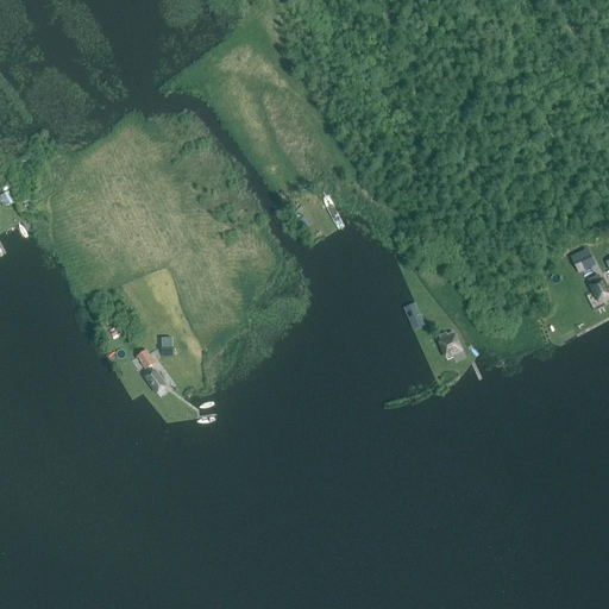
[(0,200),(4,207),(11,203),(5,193),(0,195),(0,200)]
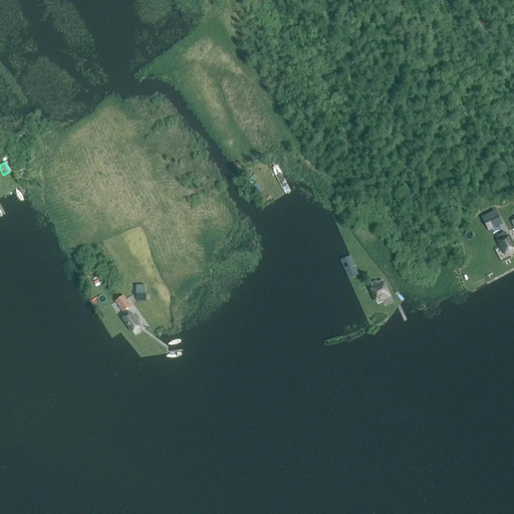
[(498,217),(485,224),(488,230),(501,224),(498,217)]
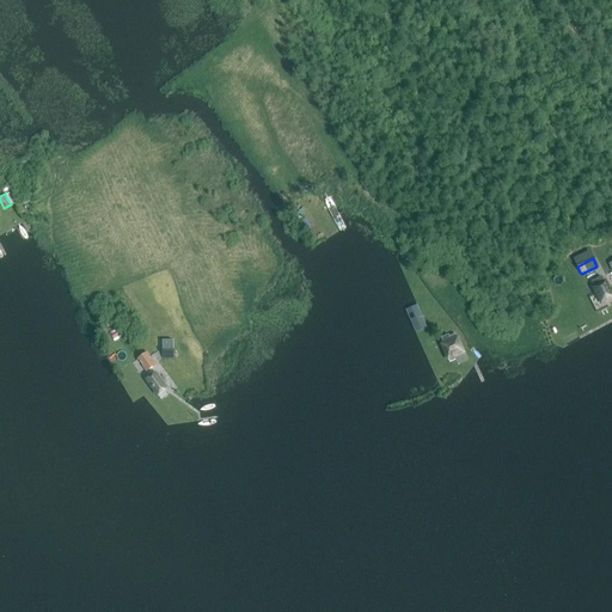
[(605,282),(601,276),(592,281),(594,287),(592,288),(600,305),(611,298),(611,297),(605,282)]
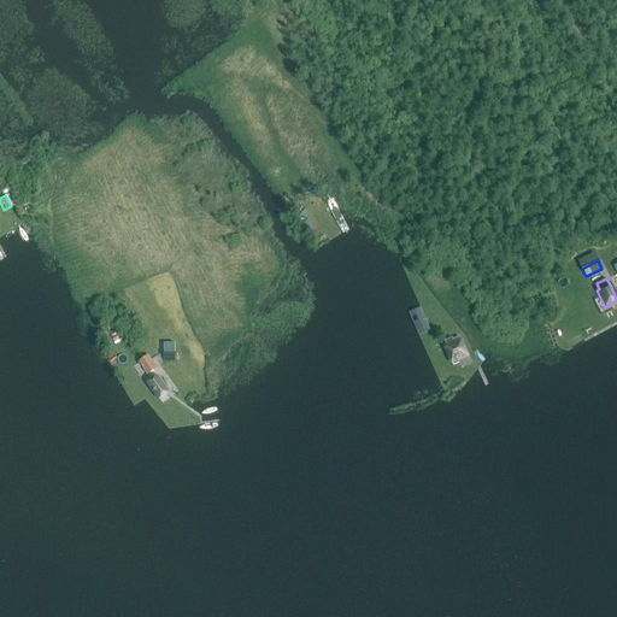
[(421,307),(409,312),(418,335),(419,334),(430,330),(421,307)]
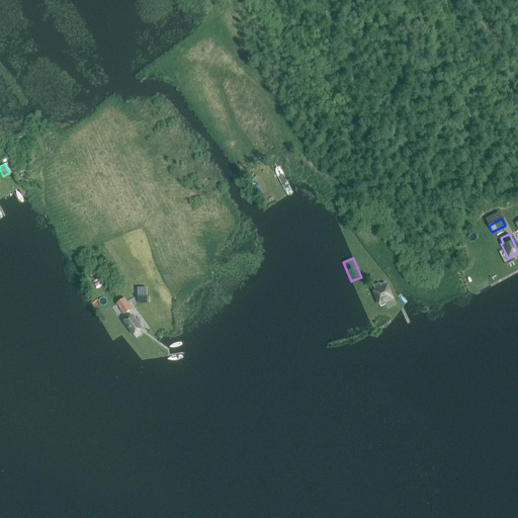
[(381,285),(380,283),(373,286),(374,289),(372,290),(378,305),(393,298),(386,283),(381,285)]
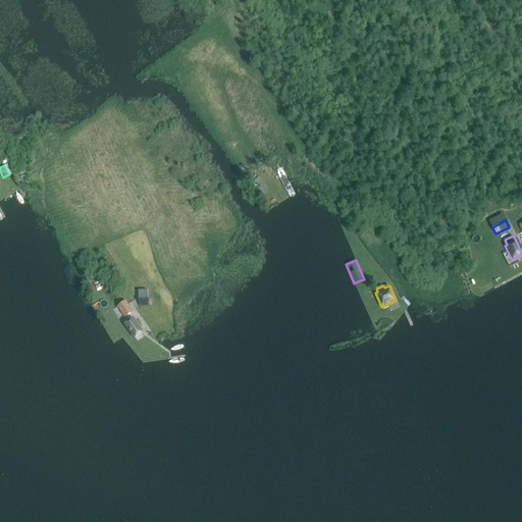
[(117,306),(125,316),(133,311),(125,301),(117,306)]
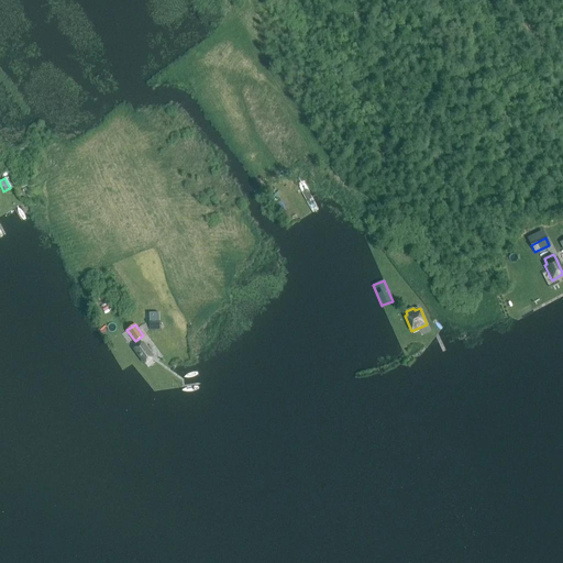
[(144,364),(152,357),(154,356),(144,342),(133,350),(144,364)]
